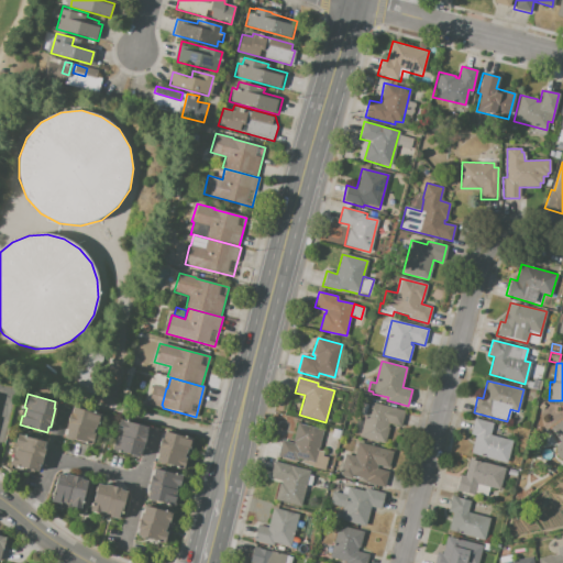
[(356,414),(360,401),(367,404),(364,415),(356,414)]
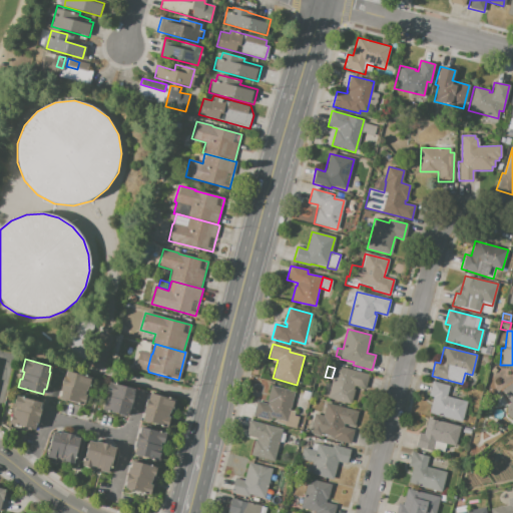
[(336,366),(369,375),(366,389),(354,386),(353,389),(355,390),(351,404),(328,399),(336,366)]
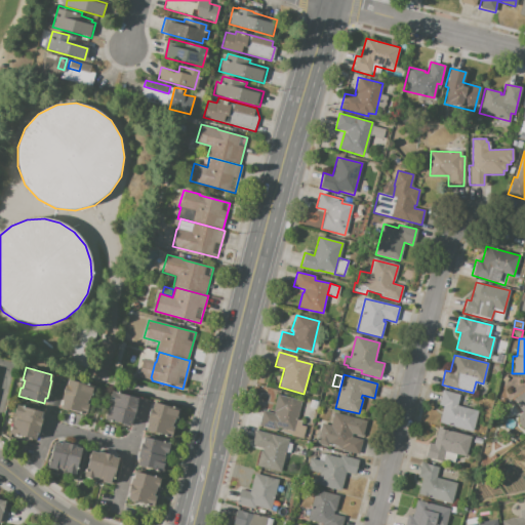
[(85,415),(59,408),(62,403),(59,402),(65,385),(66,386),(68,379),(93,387),(91,396),(89,395),(87,403),(89,403),(85,415)]
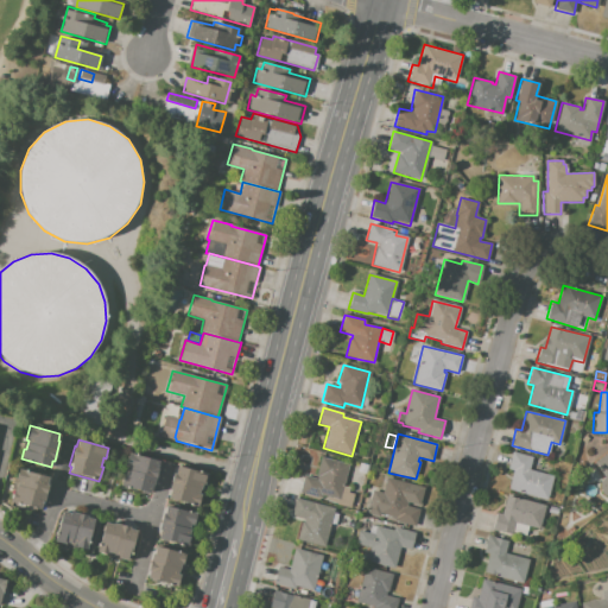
[(512,451),(532,457),(529,470),(553,476),(548,500),(508,489),(513,470),(508,468),(512,451)]
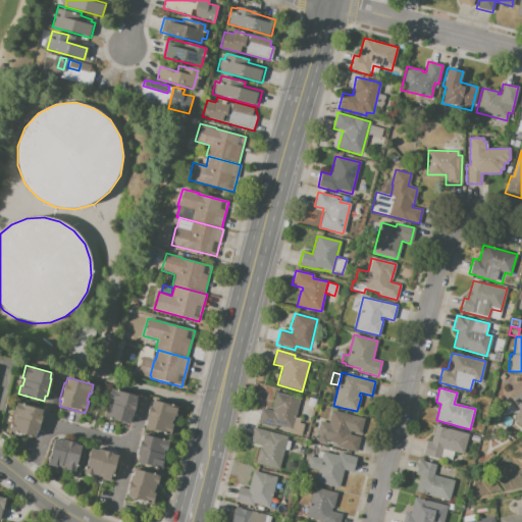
[(509,398),(521,387),(521,412),(519,408),(517,409),(509,398)]
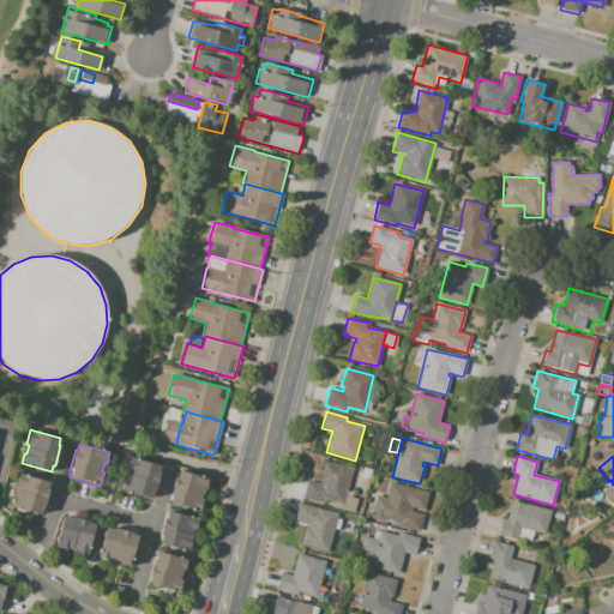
[(130,457),(160,465),(158,471),(160,473),(155,493),(152,492),(151,499),(121,491),(124,480),(126,481),(128,471),(126,471),(130,457)]
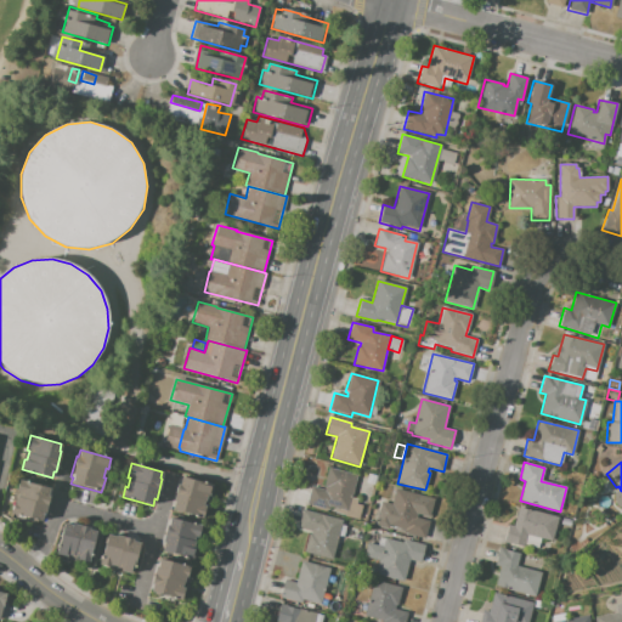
[(328,467),(358,475),(351,498),(357,499),(356,503),(362,504),(358,520),(333,513),(335,508),(329,507),(328,510),(306,504),(311,486),(324,490),(326,486),(323,486),(328,467)]
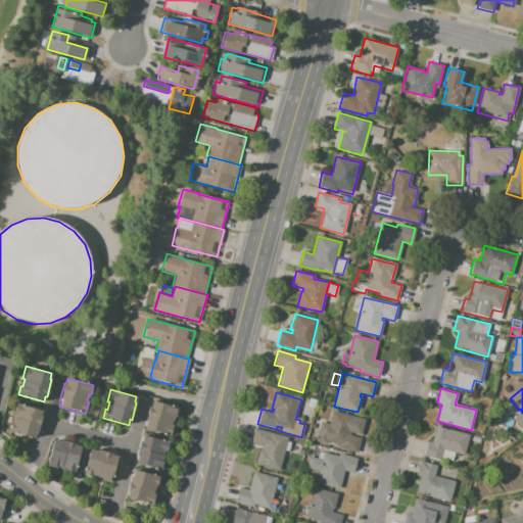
[(317,400),(316,408),(307,406),(310,398),(317,400)]
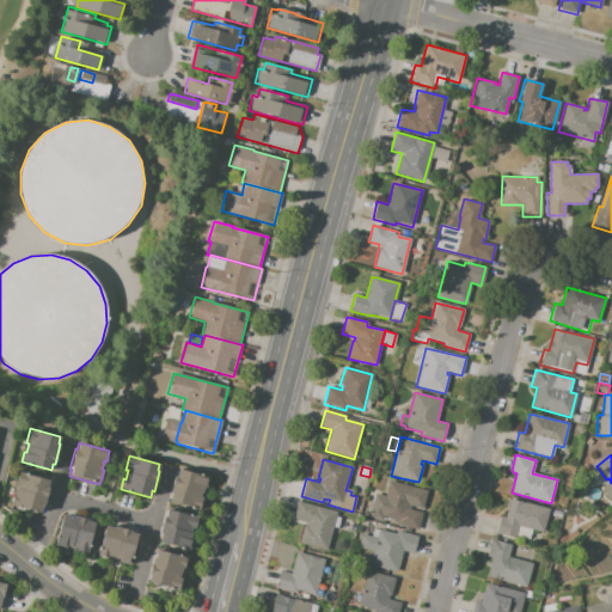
[(199,510),(169,503),(170,496),(169,496),(173,476),(176,476),(177,470),(207,477),(204,488),(202,487),(200,496),(202,496),(199,510)]
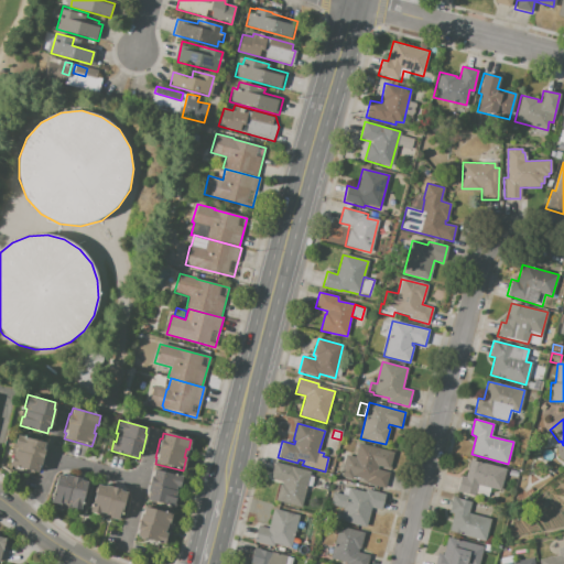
[(18,434),(45,442),(43,447),(45,448),(40,467),(39,466),(36,473),(9,465),(12,455),(13,456),(15,448),(14,447),(18,434)]
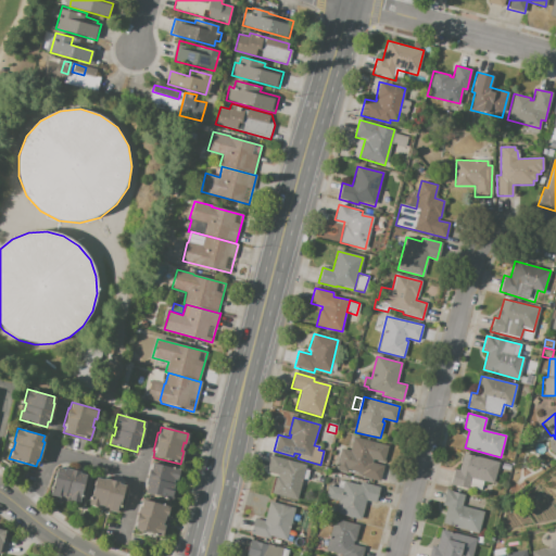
[(353,437),(379,443),(375,459),(373,459),(371,463),(383,466),(379,482),(359,478),(361,474),(344,469),(353,437)]
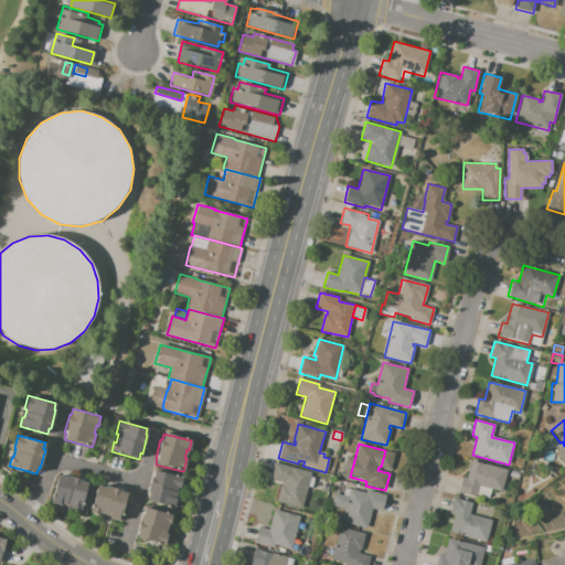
[(470,461),(507,469),(502,491),(479,486),(476,497),(457,492),(461,476),(467,478),(470,461)]
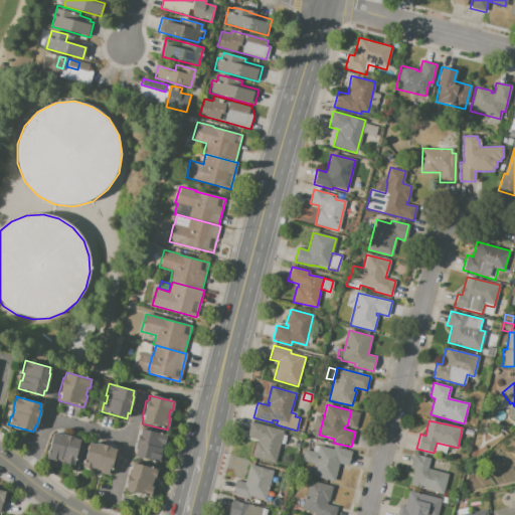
[(250,422),(284,432),(283,436),(286,437),(284,446),(281,445),(276,463),(251,457),(256,440),(246,437),(250,422)]
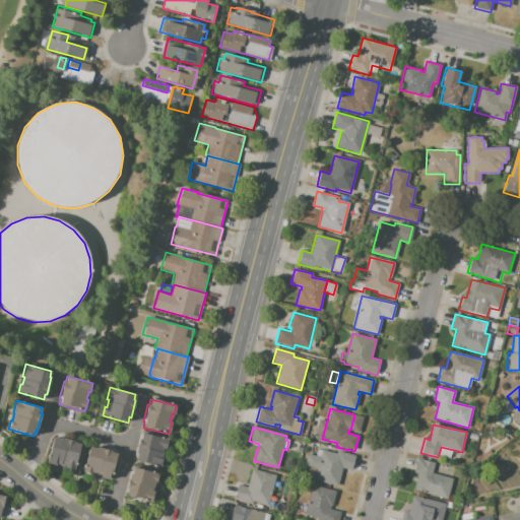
[(159,468),(134,461),(136,456),(134,455),(139,438),(140,439),(142,433),(168,440),(165,449),(163,448),(160,455),(163,456),(159,468)]
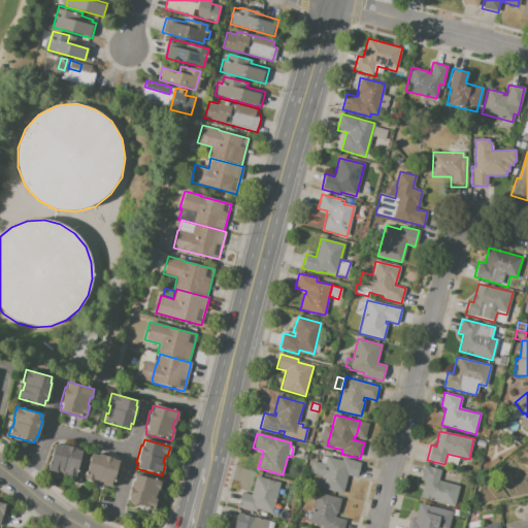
[(47,469),(54,443),(60,444),(60,443),(77,448),(77,450),(83,451),(76,476),(67,474),(67,472),(60,470),(60,472),(47,469)]
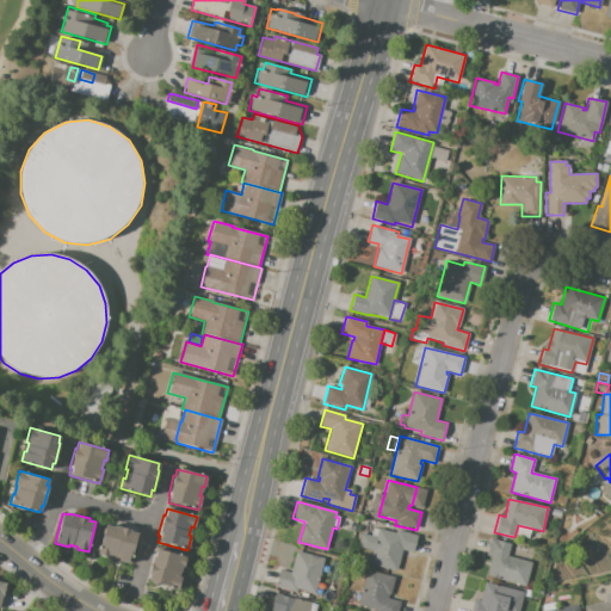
[(97,554),(104,524),(111,526),(111,524),(131,530),(131,531),(137,534),(129,563),(119,560),(119,559),(111,556),(111,559),(97,554)]
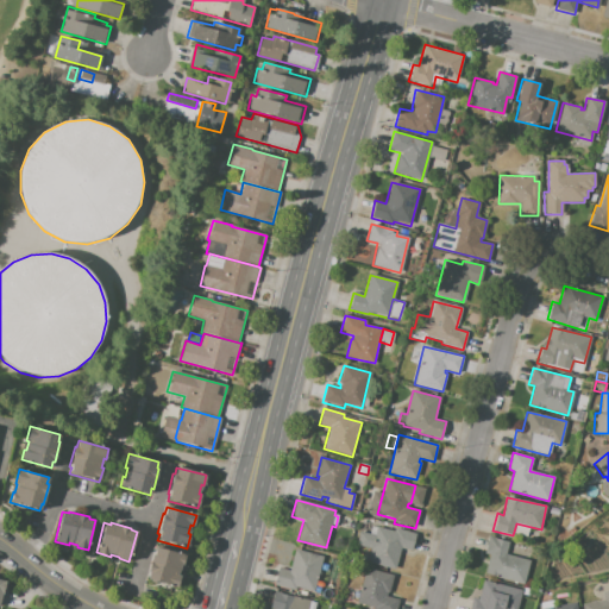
[(359,532),(370,534),(371,526),(394,532),(395,528),(418,534),(413,552),(401,548),(396,570),(366,563),(370,548),(356,545),(359,532)]
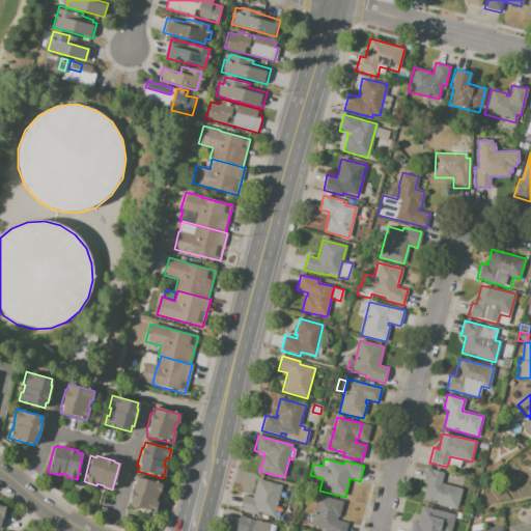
[(426,468),(443,473),(441,483),(463,488),(456,509),(422,500),(427,483),(422,482),(426,468)]
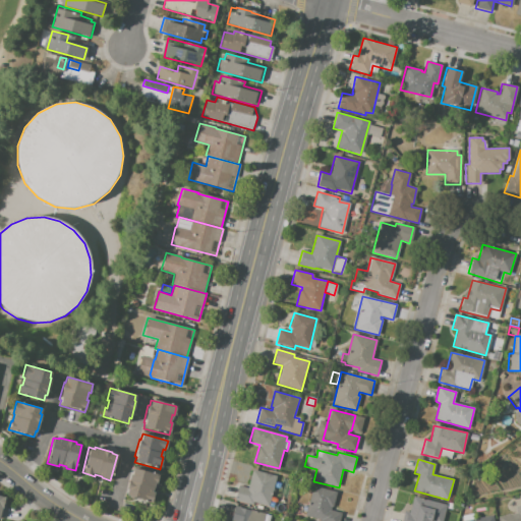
[(151,504),(125,497),(127,491),(125,490),(130,473),(131,473),(133,468),(159,475),(157,483),(155,483),(153,490),(155,491),(151,504)]
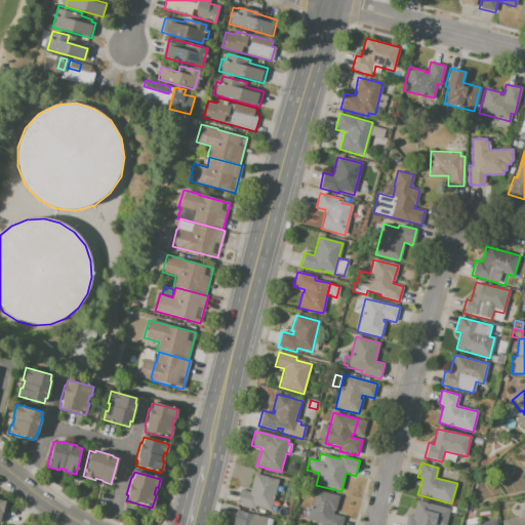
[(254,473),(279,480),(270,511),(256,507),(255,510),(237,505),(241,489),(249,491),(254,473)]
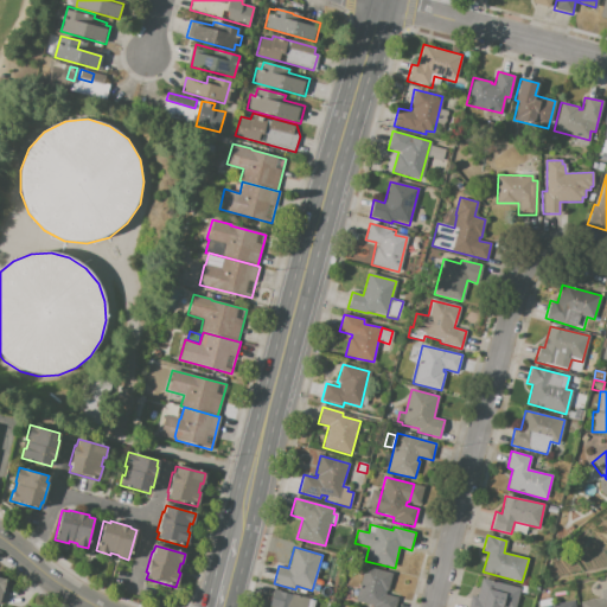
[(366,567),(393,574),(388,592),(385,590),(384,594),(398,598),(395,606),(371,606),(372,606),(356,601),(363,572),(365,572),(366,567)]
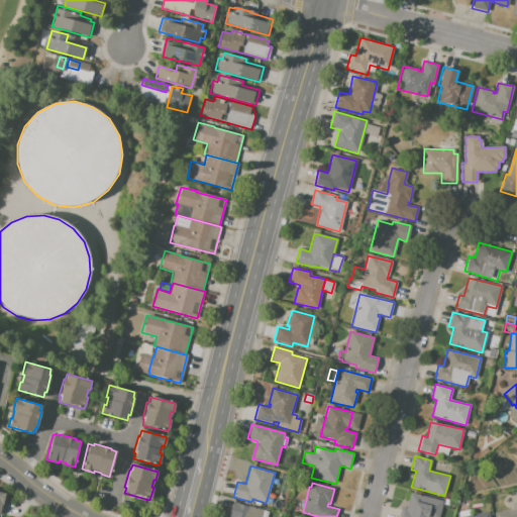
[(409,493),(442,501),(438,516),(398,516),(401,507),(406,508),(409,493)]
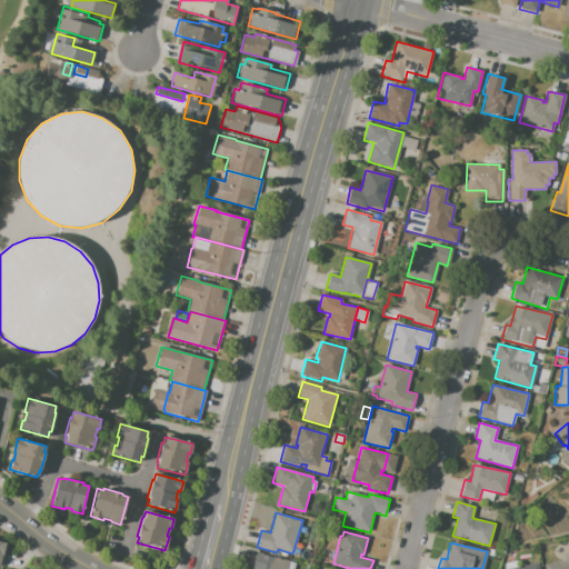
[(490,550),(502,552),(500,559),(488,556),(490,550)]
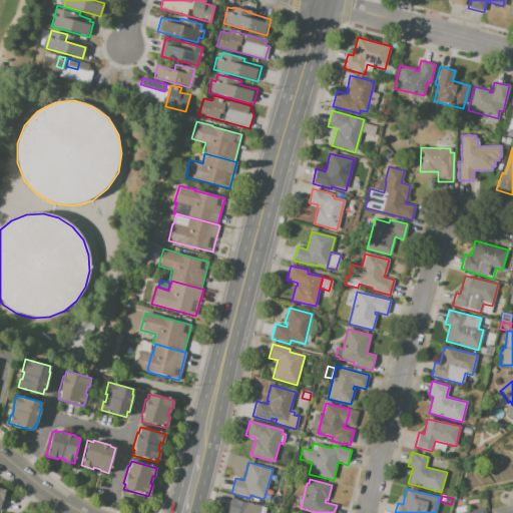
[(504,499),(512,497),(512,503),(505,505),(504,499)]
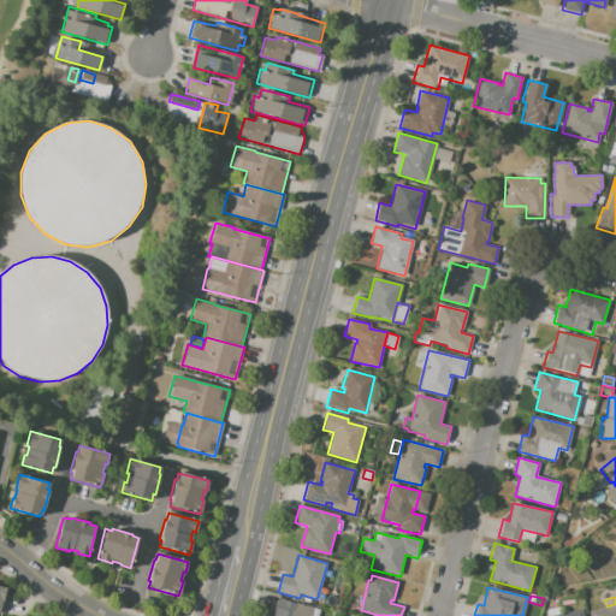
[(276,615),(279,599),(314,609),(312,615),(276,615)]
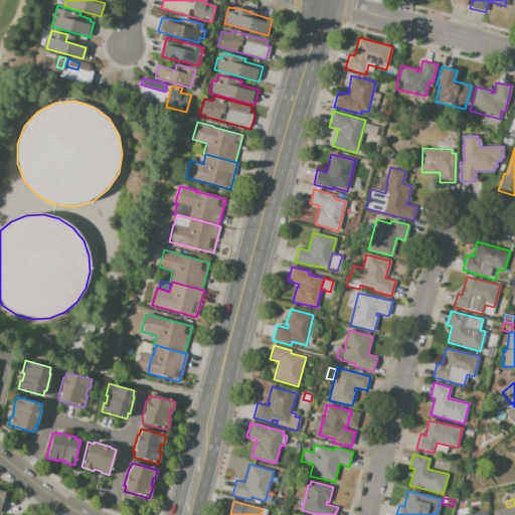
[(514,514),(514,506),(492,511),(492,514),(514,514)]
